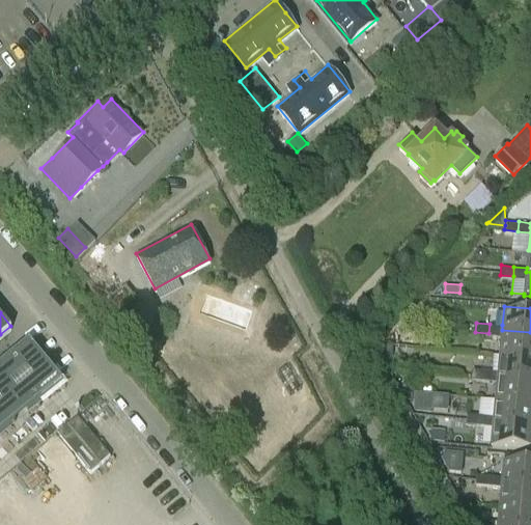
[(530,355),(530,332),(502,330),(502,325),(490,324),(488,333),(501,334),(500,352),(530,355)]
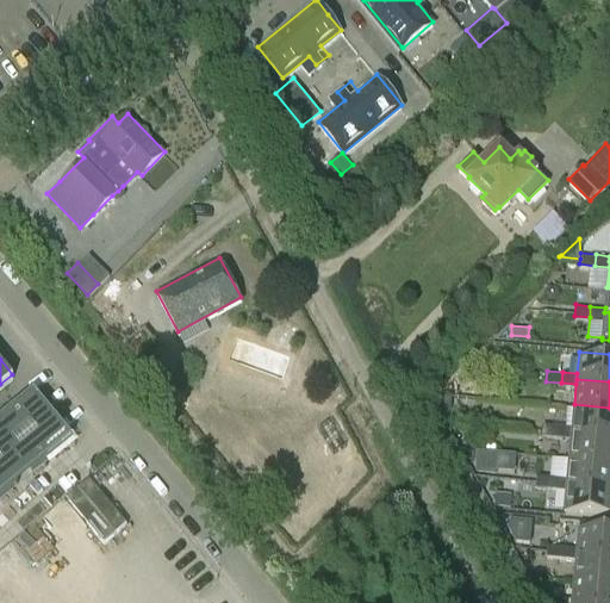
[(175,402),(191,402),(191,386),(176,386),(175,402)]
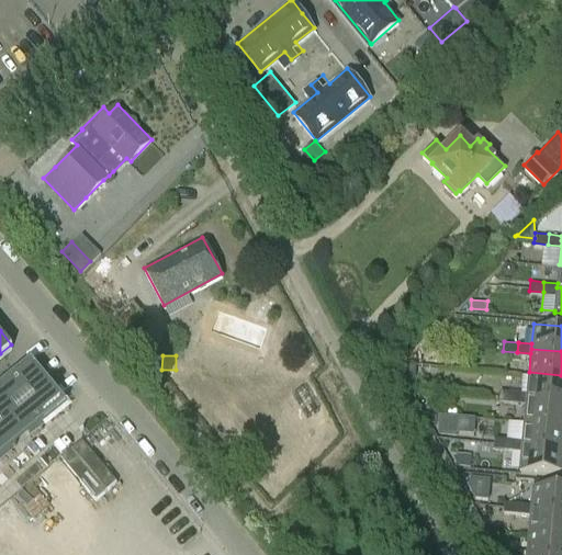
[(0,453),(65,399),(31,358),(0,382),(0,453)]
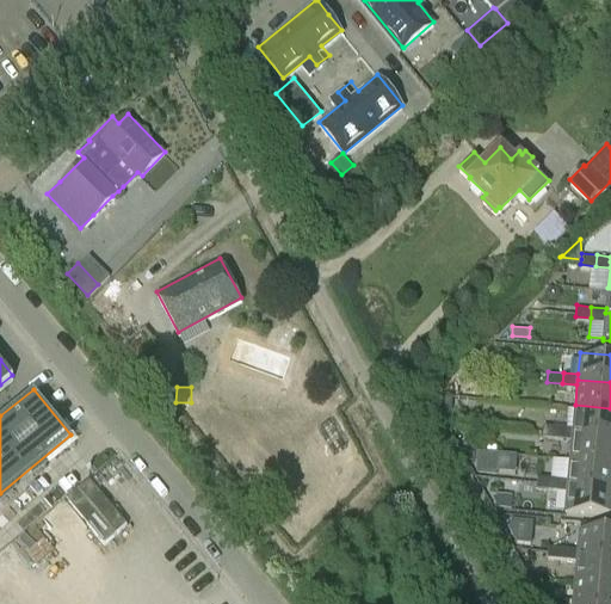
[(451,407),(452,393),(442,392),(440,407),(451,407)]
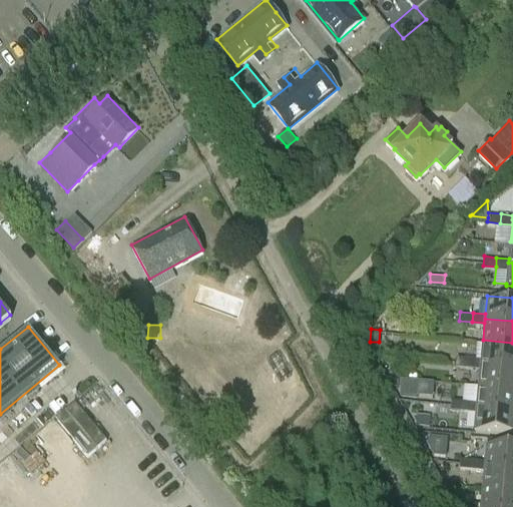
[(512,365),(512,343),(483,340),(481,357),(481,362),(512,365)]
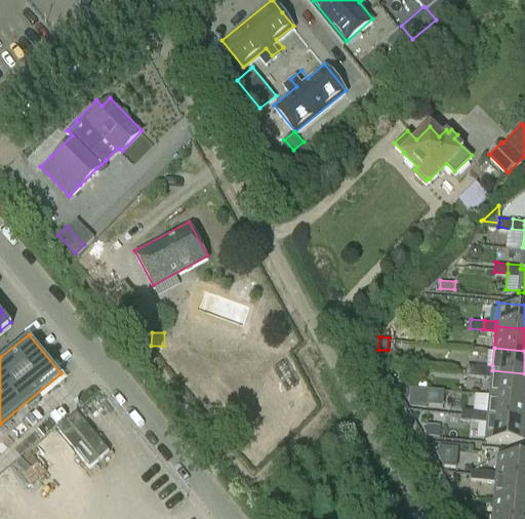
[(466,372),(479,373),(480,364),(467,363),(466,372)]
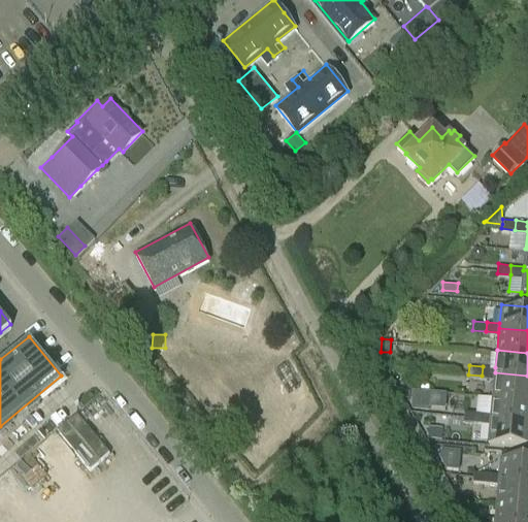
[(527,397),(527,376),(495,372),(495,367),(483,366),(482,376),(494,377),(492,394),(527,397)]
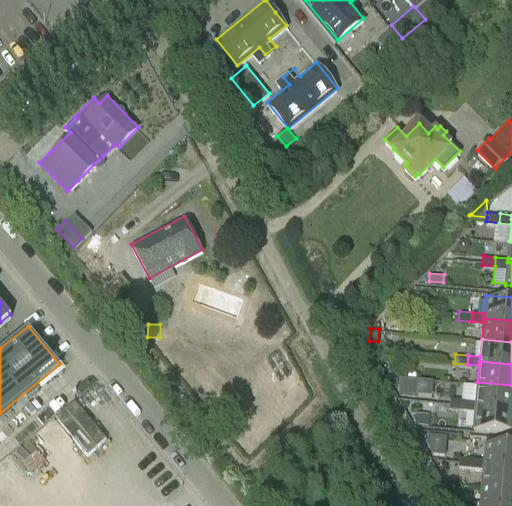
[(392,364),(393,356),(384,356),(384,363),(392,364)]
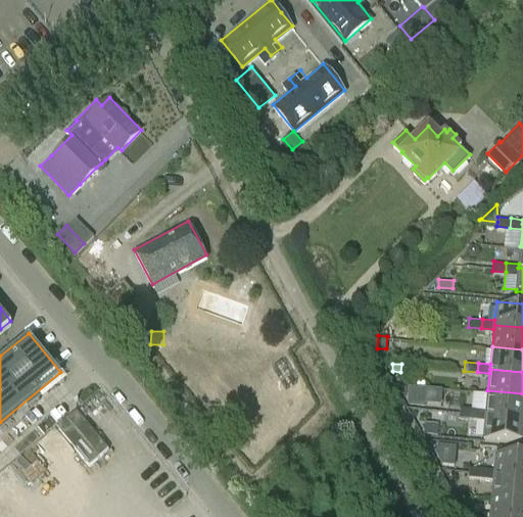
[(408,401),(425,402),(426,384),(409,383),(408,401)]
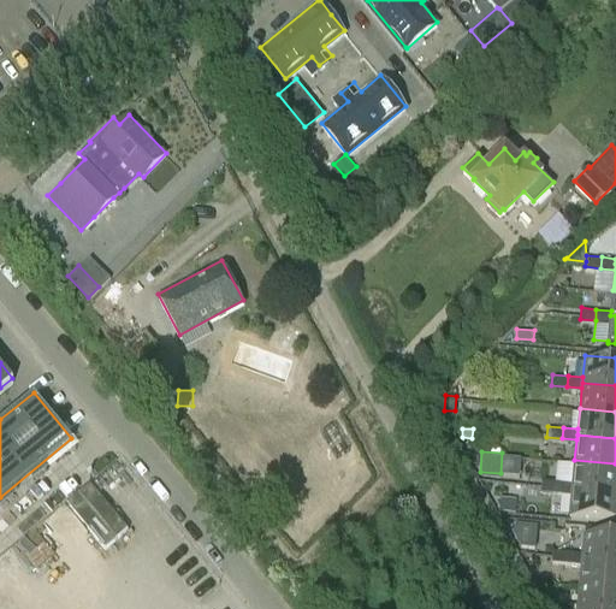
[(557,459),(555,479),(558,479),(573,480),(572,486),(615,490),(615,463),(574,460),(557,459)]
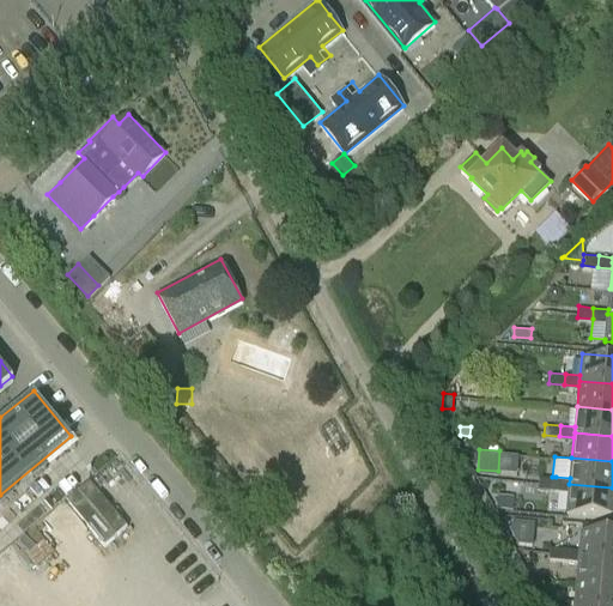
[(554,488),(556,477),(540,476),(539,486),(554,488)]
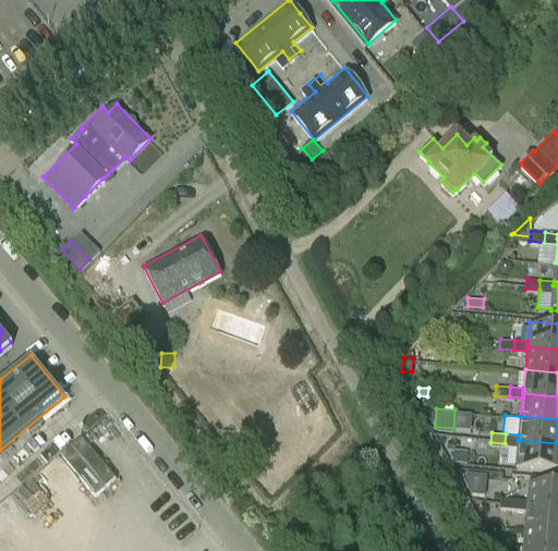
[(557,468),(557,461),(557,443),(518,440),(519,435),(506,433),(505,443),(518,445),(516,464),(557,468)]
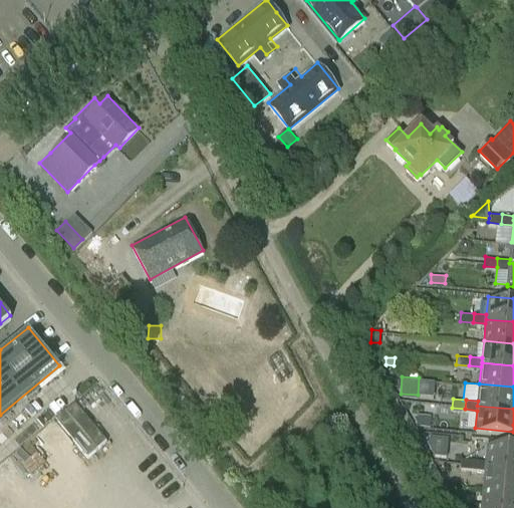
[(56,417),(87,455),(107,439),(76,401),(56,417)]
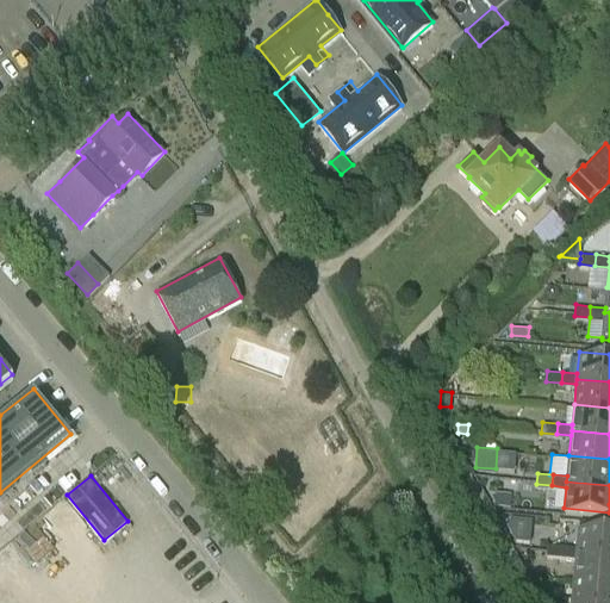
[(511,492),(499,491),(498,505),(510,507),(511,492)]
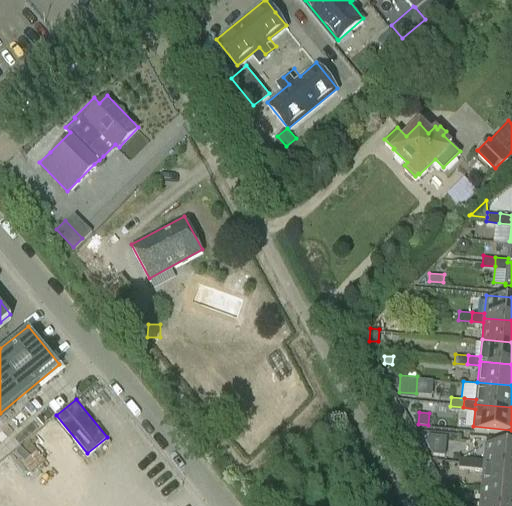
[(255,445),(240,430),(231,440),(245,455),(255,445)]
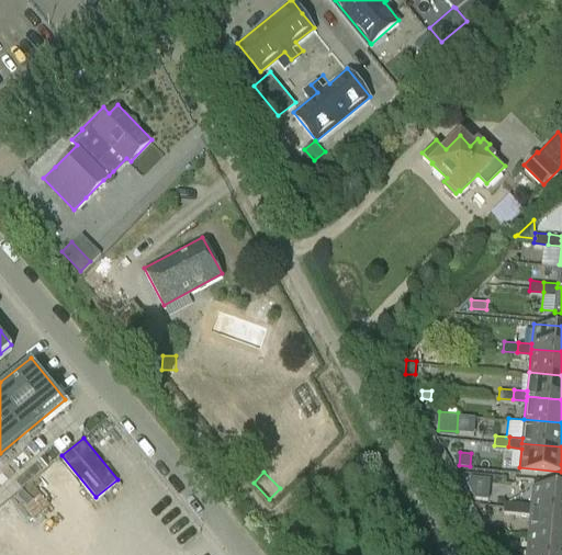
[(531,507),(561,510),(561,485),(534,483),(531,502),(531,507)]
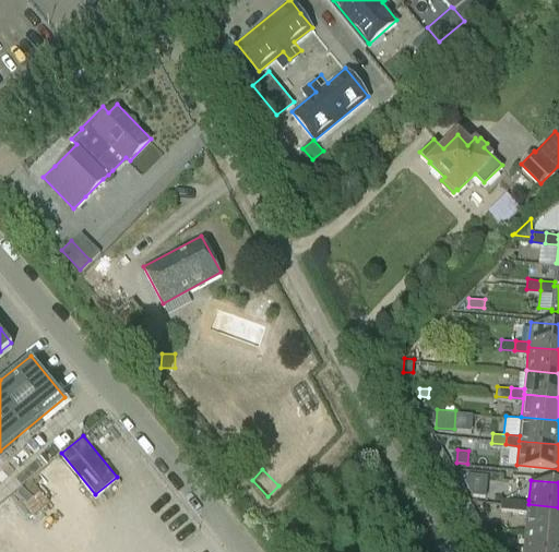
[(514,508),(515,499),(501,496),(500,506),(514,508)]
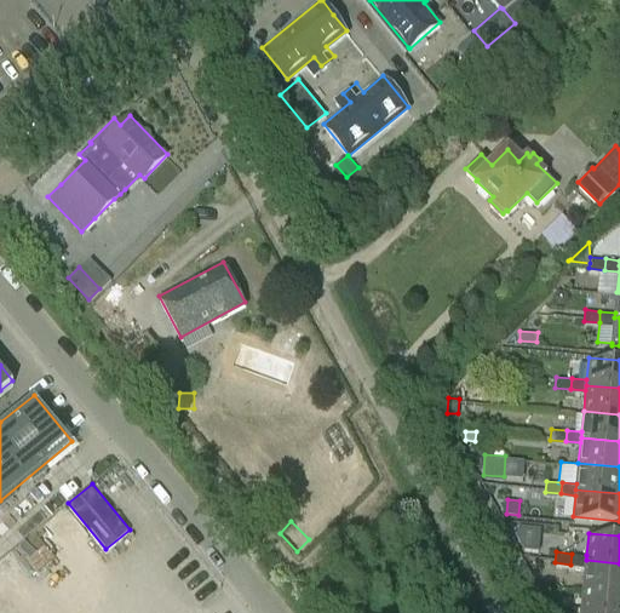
[(619,589),(619,563),(586,560),(586,555),(572,554),(570,565),(585,566),(583,586),(619,589)]
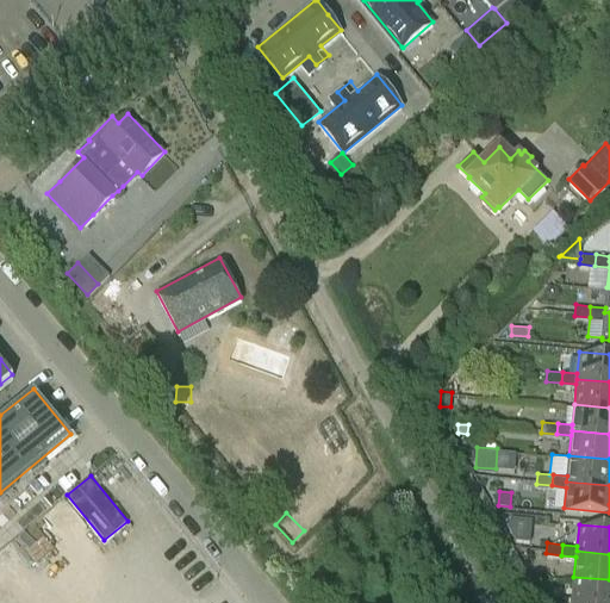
[(580,602),(609,602),(609,579),(573,577),(572,597),(571,602),(580,602)]
